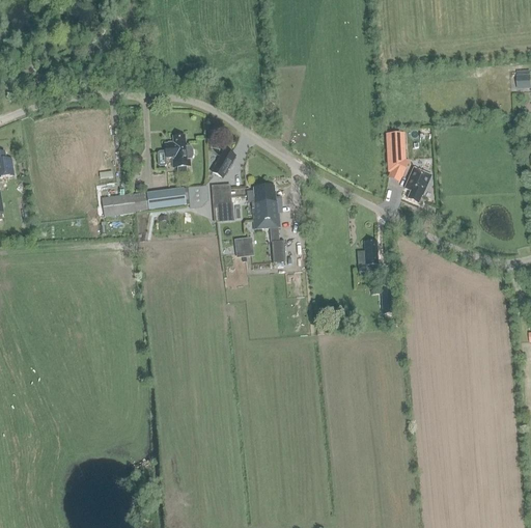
[(530,86),(530,85),(530,73),(516,74),(516,87),(530,86)]
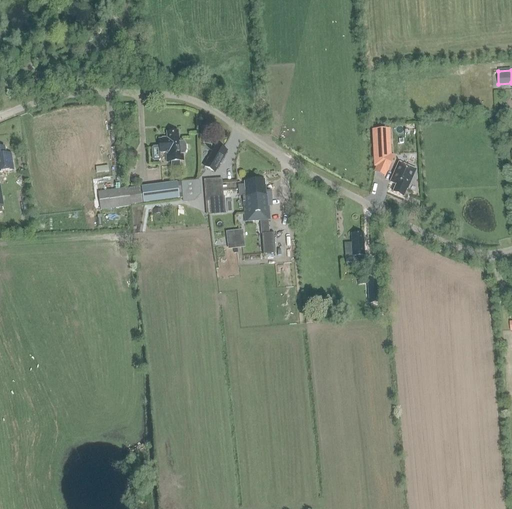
[(161,156),(160,150),(165,150),(166,160),(171,159),(171,166),(181,165),(180,158),(183,158),(182,152),(185,152),(186,149),(185,142),(183,139),(181,139),(181,136),(178,136),(177,129),(166,130),(167,136),(158,137),(158,144),(152,144),(151,146),(152,157),(154,159),(159,158),(161,156)]
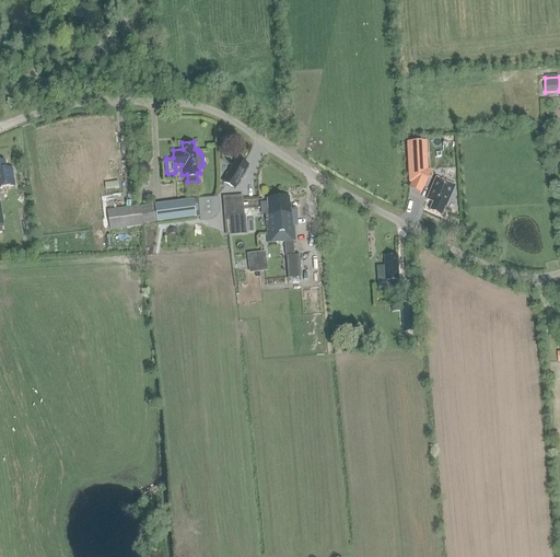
[(423,146),(407,147),(409,178),(423,185),(430,169),(424,165),(423,146)]
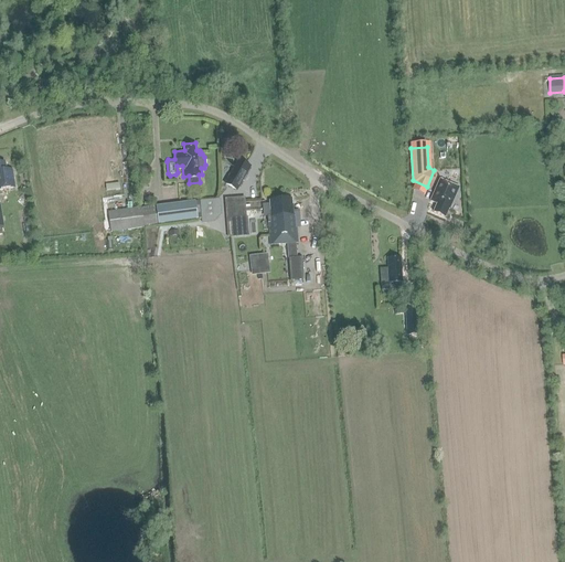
[(238,184),(251,165),(238,158),(227,178),(228,178),(225,182),(235,189),(237,184),(238,184)]
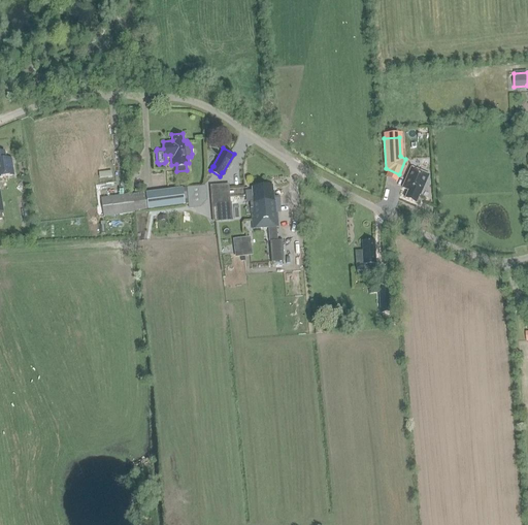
[(0,175),(14,173),(11,156),(6,157),(5,151),(0,151),(0,175)]
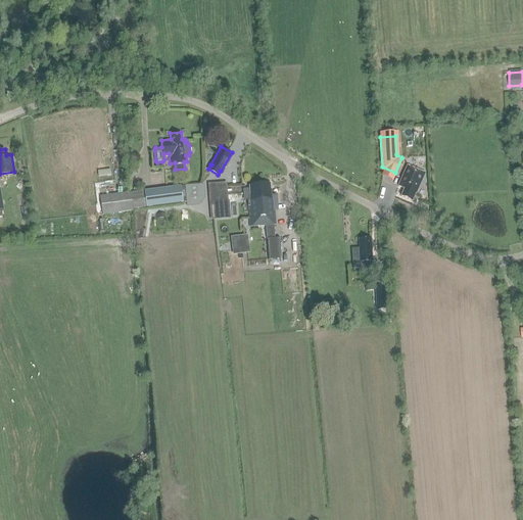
[(424,172),(407,163),(398,184),(405,186),(400,194),(412,198),(415,191),(416,191),(424,172)]
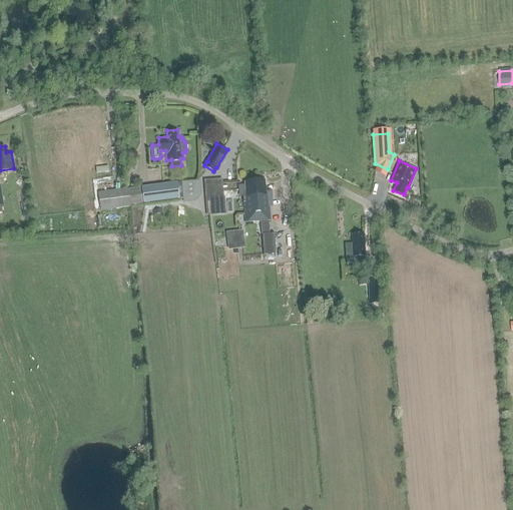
[(207,176),(208,210),(227,210),(226,175),(207,176)]
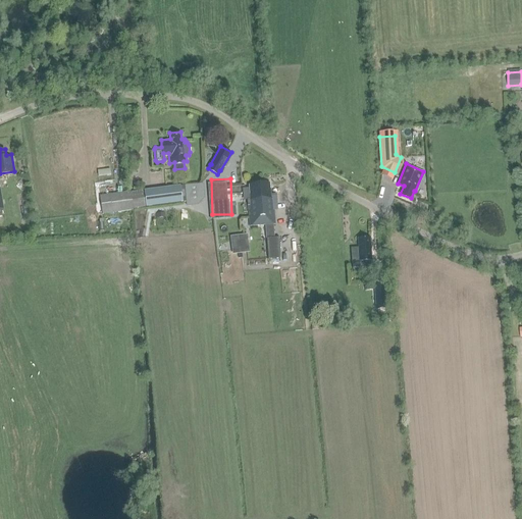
[(249,184),(250,186),(251,199),(248,199),(250,224),(275,222),(273,194),(270,195),(269,182),(249,184)]
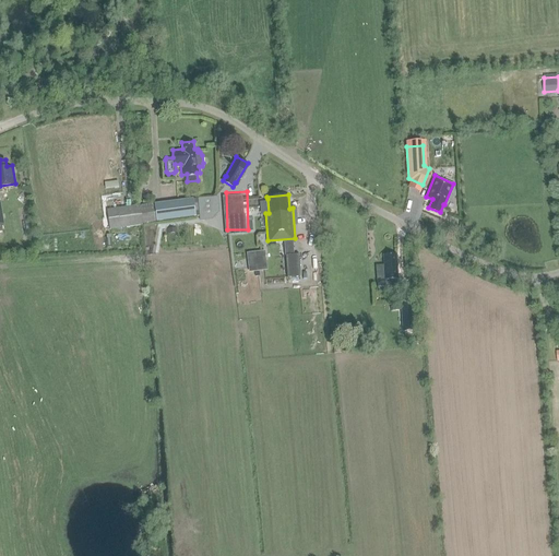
[(221,196),(201,198),(202,214),(222,213),(221,196)]
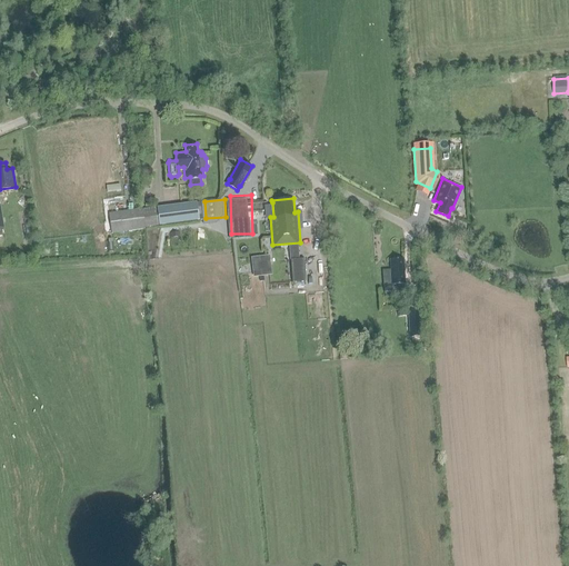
[(197,200),(168,204),(170,221),(199,218),(197,200)]
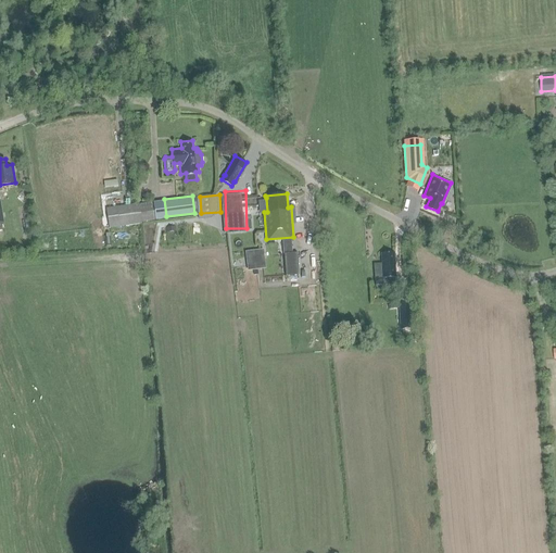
[(138,202),(106,206),(109,226),(141,222),(141,221),(154,218),(152,201),(139,203),(138,202)]
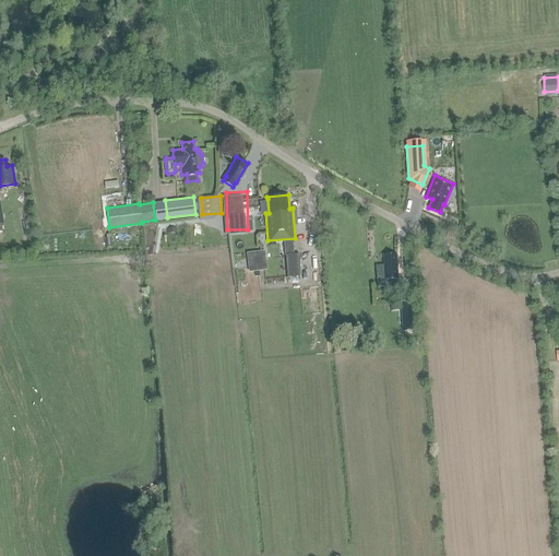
[(260,250),(247,251),(248,264),(261,262),(260,250)]
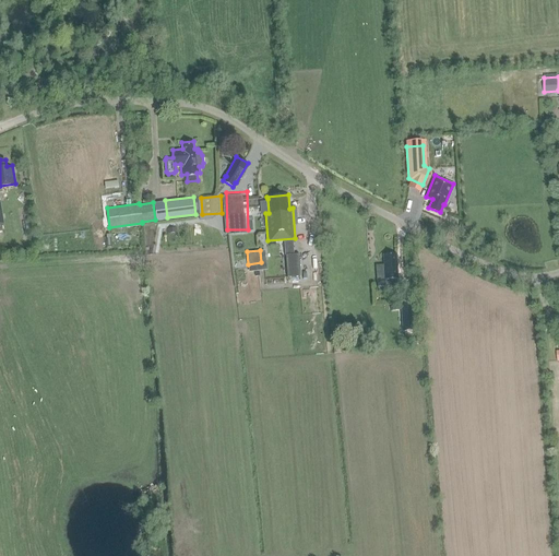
[(286,273),(299,272),(298,250),(285,251),(286,273)]
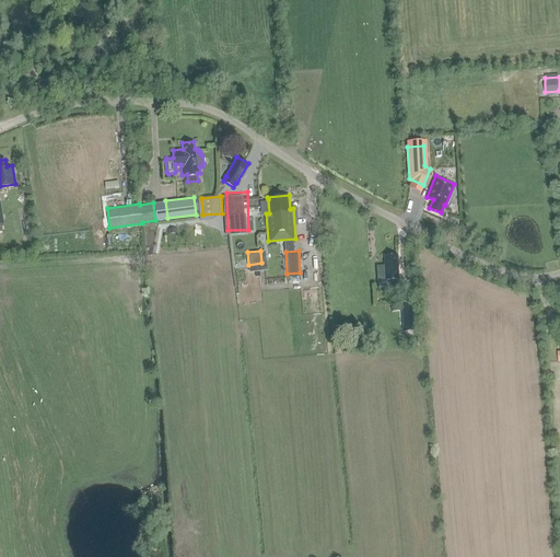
[(377,265),(378,285),(398,283),(396,254),(384,254),(384,265),(377,265)]
